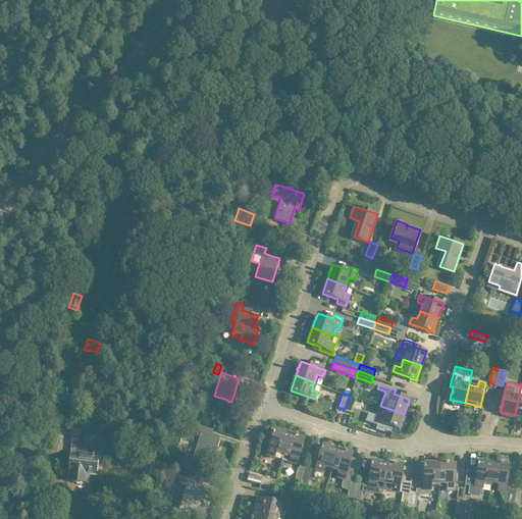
[(347,403),(345,409),(351,411),(354,405),(353,404),(353,405),(347,403)]
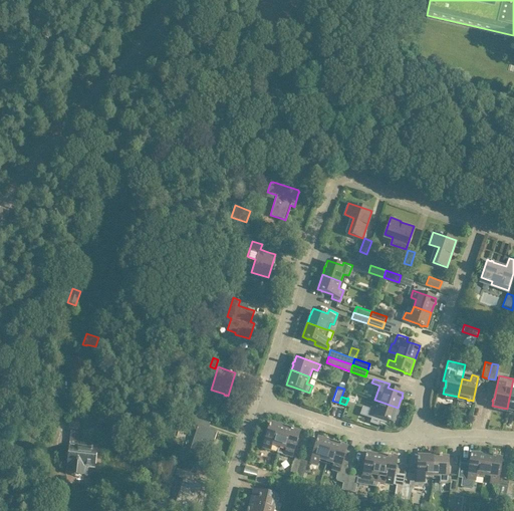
[(362,405),(359,413),(371,417),(369,422),(378,425),(379,420),(380,417),(388,420),(387,420),(390,421),(390,420),(394,422),(398,408),(379,401),(379,402),(377,409),(371,407),(371,408),(362,405)]
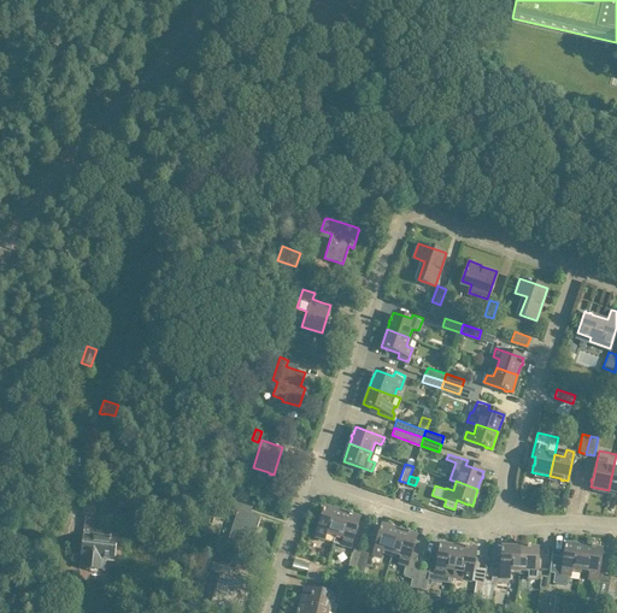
[(323,513),(316,535),(333,541),(342,512),(325,506),(323,511),(322,513),(323,513)]
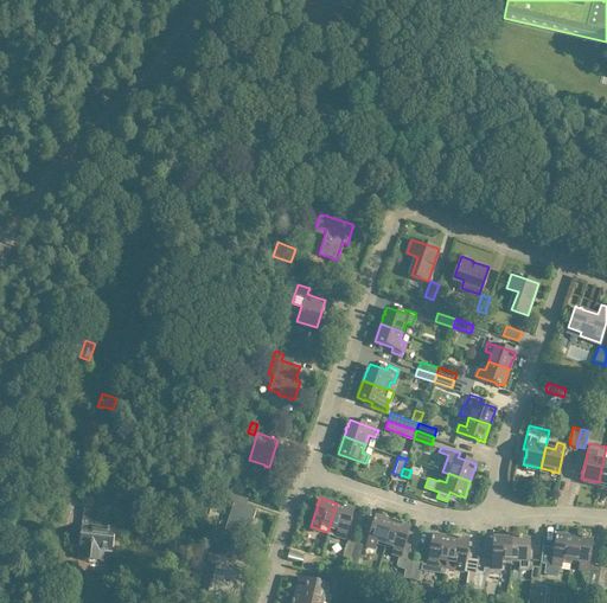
[(234,500),(224,528),(238,533),(242,534),(244,534),(250,518),(253,518),(256,507),(244,504),(234,500)]
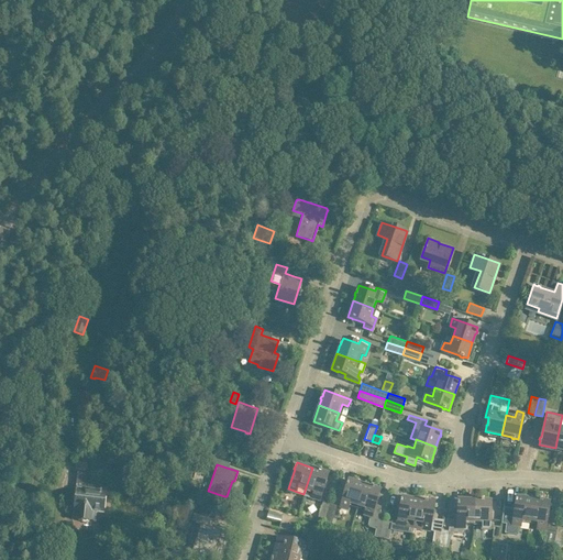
[(312,468),(304,494),(319,498),(328,473),(328,472),(321,470),(319,469),(319,470),(312,468)]
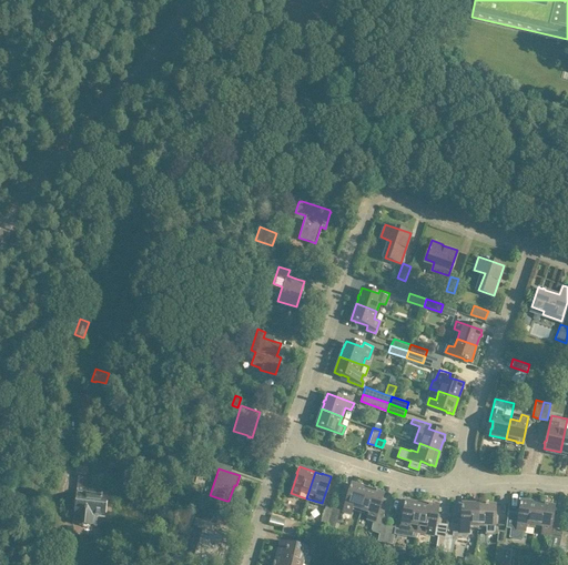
[(107,492),(87,490),(88,474),(79,473),(73,517),(79,517),(79,522),(81,522),(81,523),(82,524),(83,524),(84,524),(87,524),(88,523),(90,523),(91,513),(105,515),(107,498),(108,492),(107,492)]
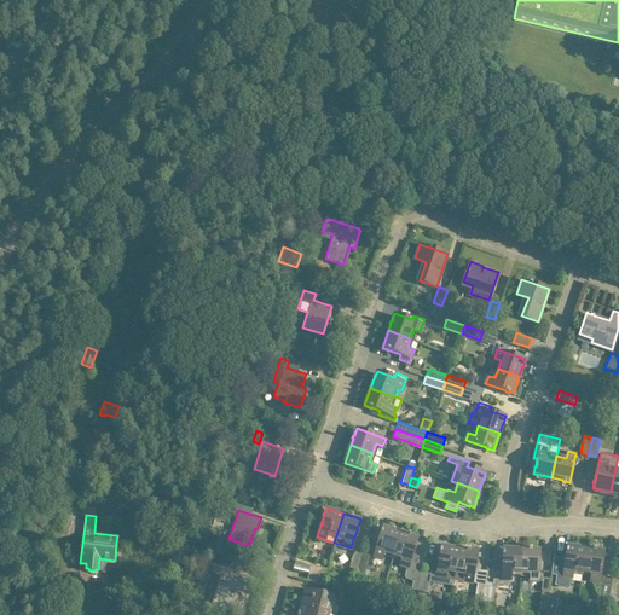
[(381,533),(374,555),(382,557),(383,550),(393,553),(400,532),(383,526),(382,531),(381,531),(380,533),(381,533)]
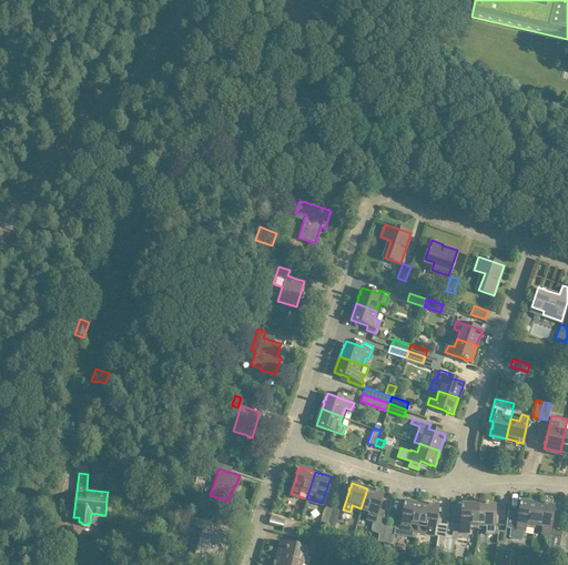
[(367,488),(361,508),(369,511),(367,517),(373,518),(371,527),(373,530),(379,532),(382,523),(384,510),(378,507),(383,493),(376,491),(374,490),(374,491),(367,488)]
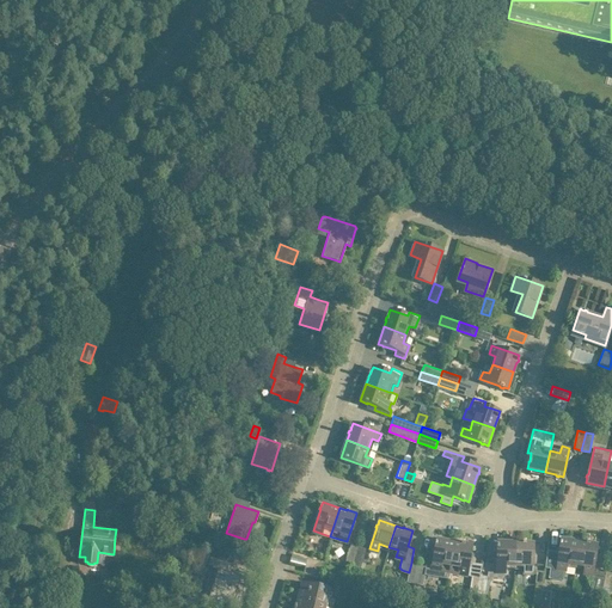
[(418,564),(415,582),(423,584),(424,573),(448,577),(450,571),(454,542),(436,539),(436,544),(435,544),(434,546),(435,546),(434,554),(428,553),(426,565),(418,564)]
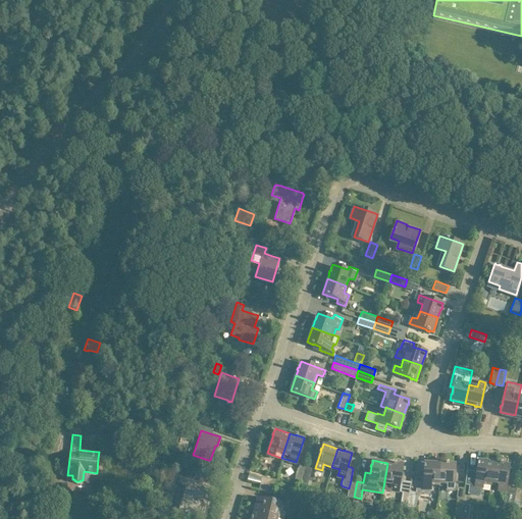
[(466,471),(465,483),(469,484),(468,492),(480,495),(482,479),(491,481),(494,462),(479,460),(478,464),(477,463),(477,466),(477,470),(476,473),(466,471)]
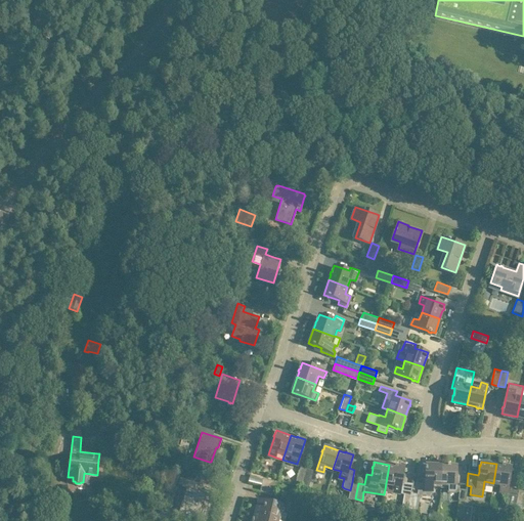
[(406,518),(405,520),(415,520),(420,495),(423,493),(432,493),(432,483),(440,483),(441,465),(426,464),(426,468),(425,468),(425,470),(426,470),(425,489),(418,488),(417,492),(411,491),(408,508),(406,518)]
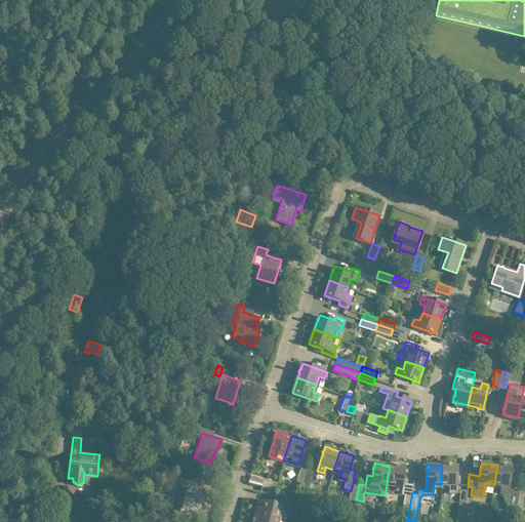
[(442,466),(441,484),(449,485),(449,491),(456,491),(457,466),(450,466),(451,465),(448,465),(448,466),(442,466)]
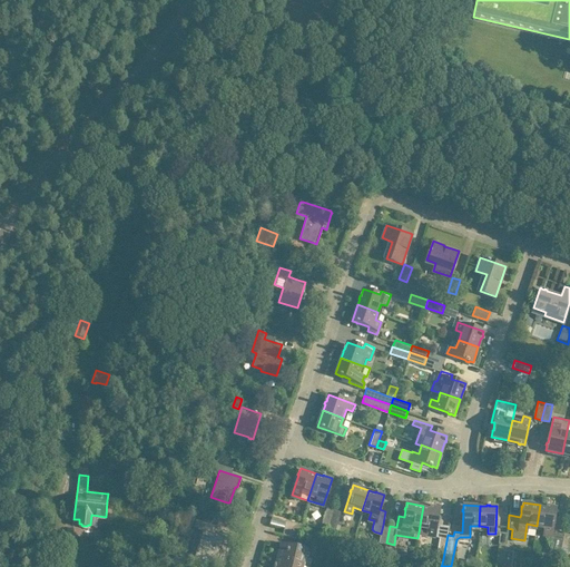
[(540,505),(537,526),(544,527),(543,534),(552,536),(549,551),(559,554),(560,550),(561,546),(564,531),(552,529),(556,507),(549,506),(546,505),(546,506),(540,505)]
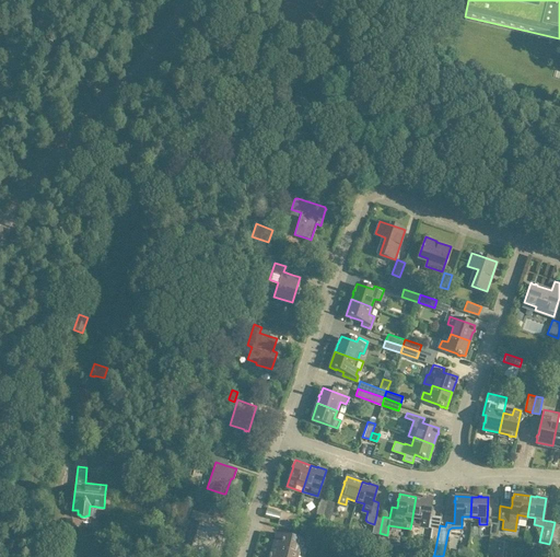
[(321,497),(316,513),(323,515),(328,499),(321,497)]
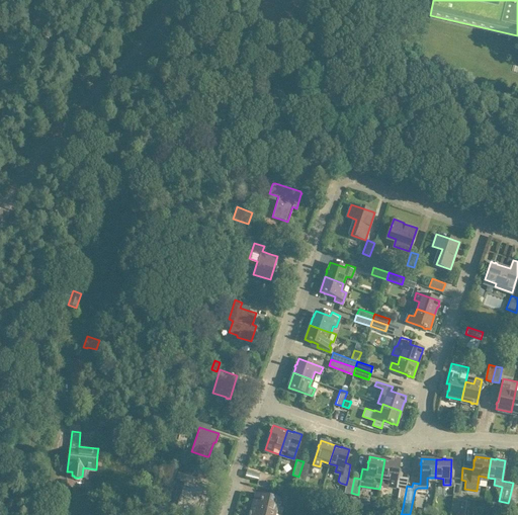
[(384,459),(380,484),(400,487),(398,501),(404,502),(407,486),(408,478),(397,477),(400,461),(393,460),(393,459),(391,459),(384,459)]
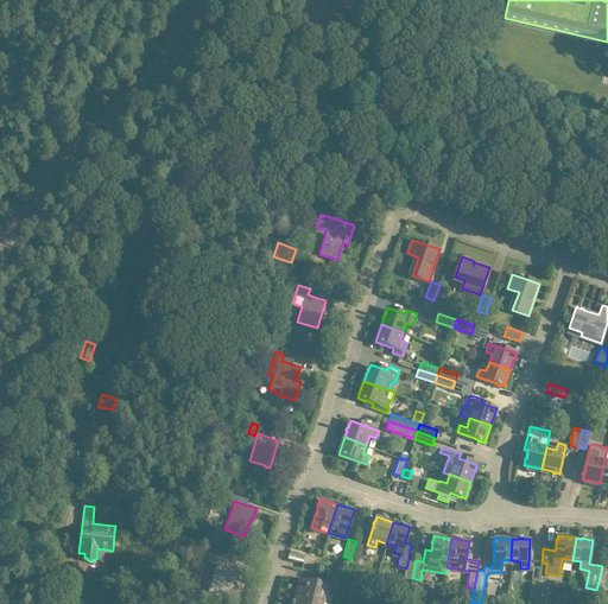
[(356,541),(350,559),(359,561),(363,544),(356,541)]
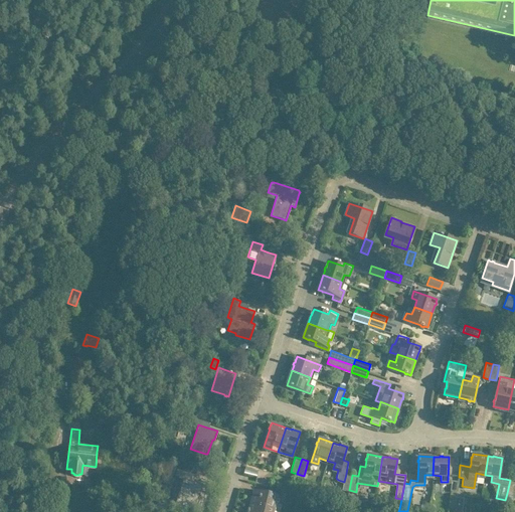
[(258,469),(256,476),(266,478),(264,484),(269,485),(272,472),(258,469)]
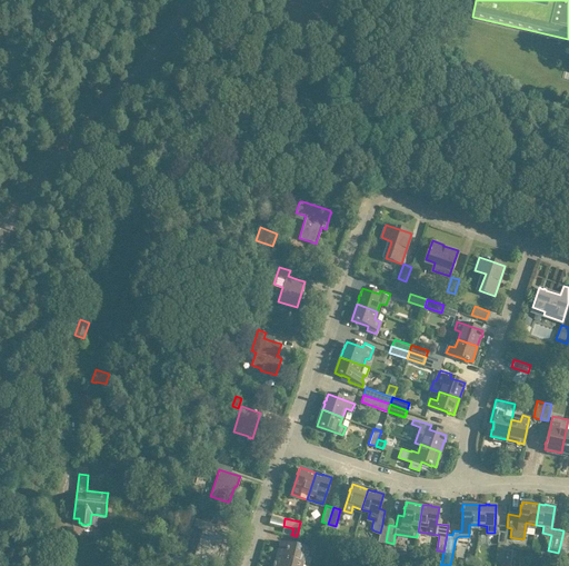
[(380,533),(378,540),(386,542),(389,525),(382,524),(380,533)]
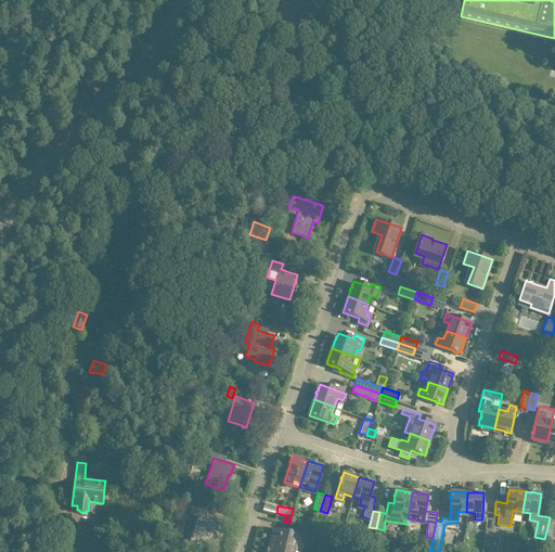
[(197,514),(189,543),(211,551),(216,537),(214,537),(219,521),(197,514)]
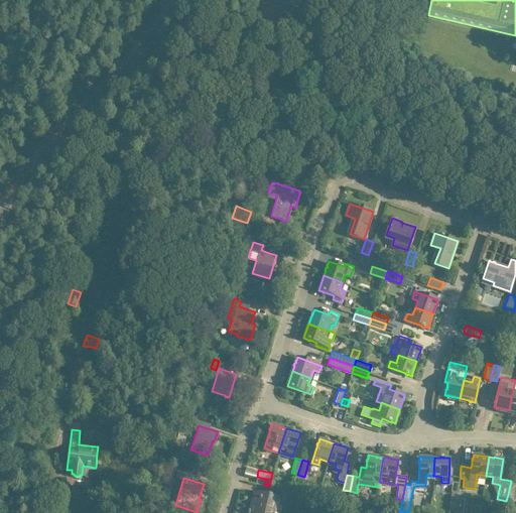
[(280,489),(279,495),(292,498),(293,492),(280,489)]
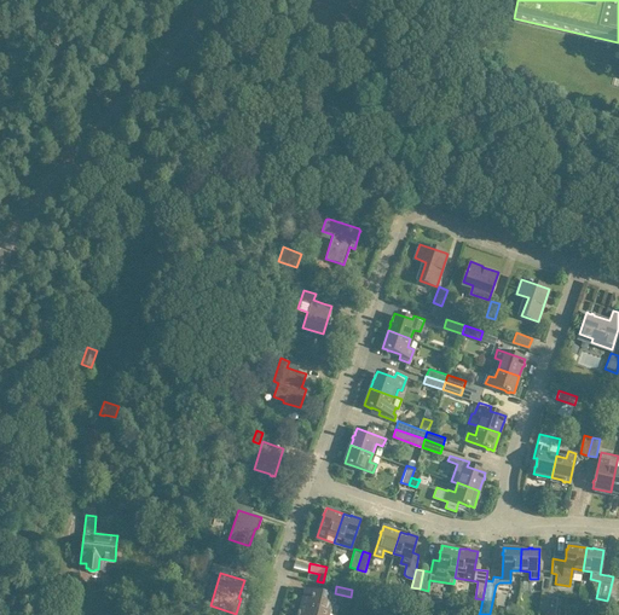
[(305,589),(301,605),(330,611),(334,596),(305,589)]
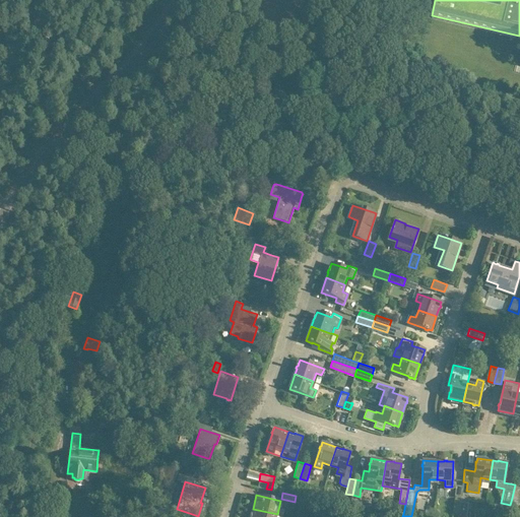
[(455,495),(453,511),(459,512),(460,501),(461,495),(455,495)]
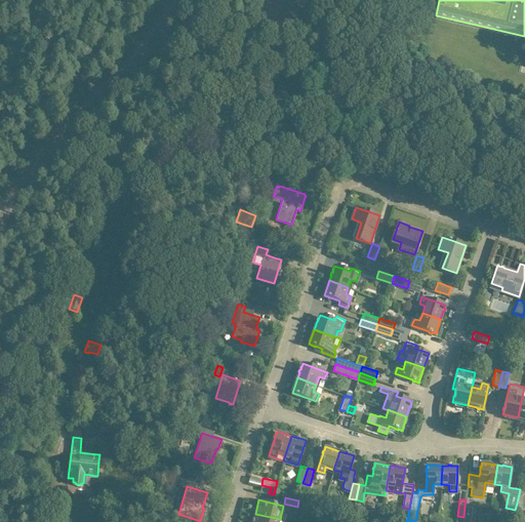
[(465,506),(463,517),(471,519),(472,507),(465,506)]
